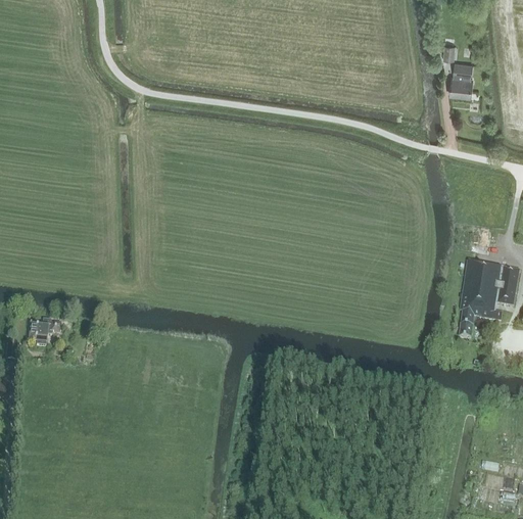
[(455,43),(444,42),(443,56),(454,57),(455,43)]
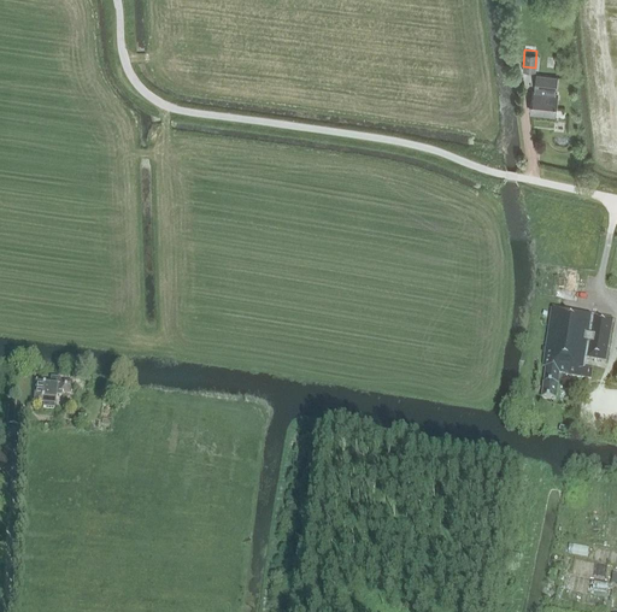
[(535,83),(535,87),(533,87),(530,109),(554,111),(557,89),(554,89),(557,74),(535,71),(534,83),(535,83)]
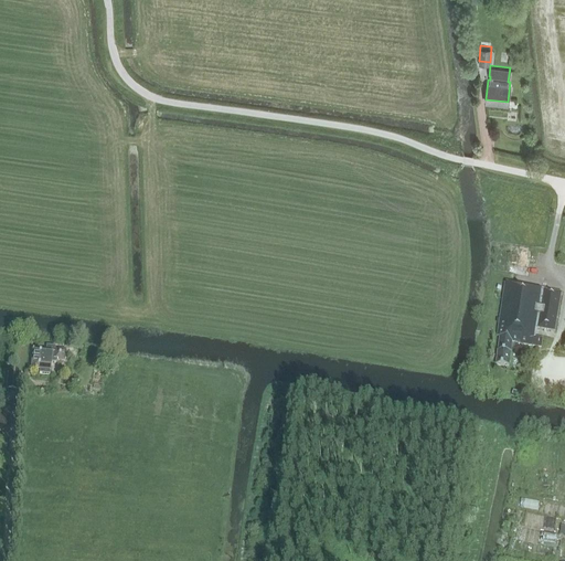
[(511,339),(530,342),(541,343),(542,334),(535,334),(536,325),(543,326),(554,328),(561,289),(504,279),(497,332),(500,332),(496,361),(509,362),(511,339)]
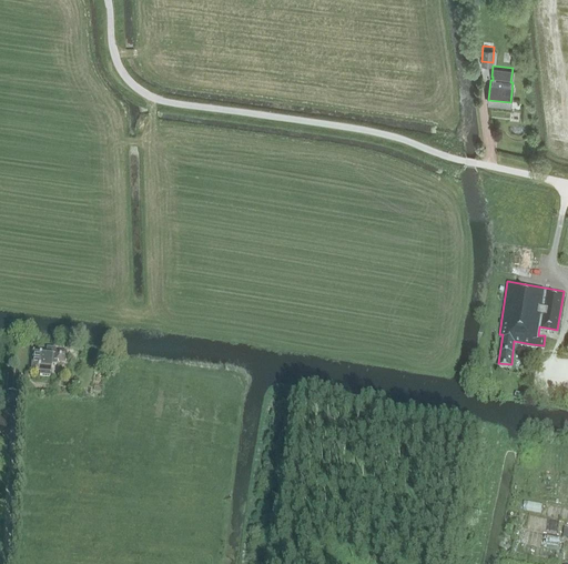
[(33,346),(31,365),(40,366),(39,372),(49,373),(50,368),(51,360),(56,361),(58,359),(58,358),(64,359),(66,348),(54,346),(54,344),(47,344),(46,348),(33,346)]
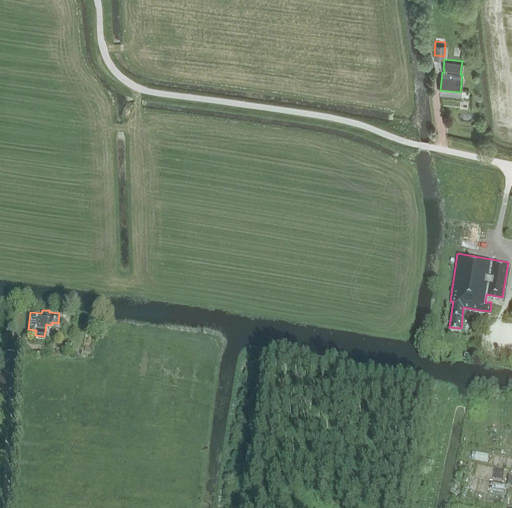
[(16,342),(17,331),(7,330),(6,348),(13,349),(13,341),(16,342)]
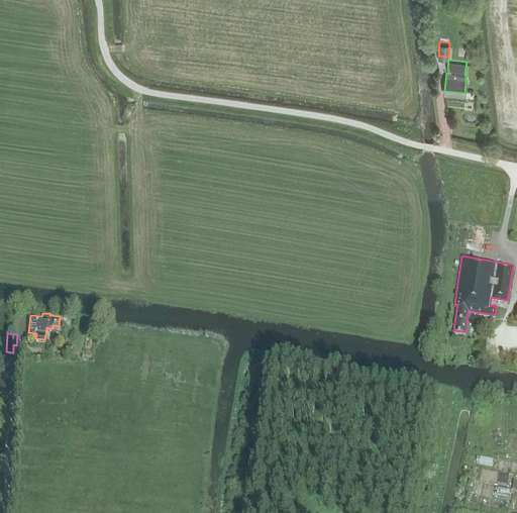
[(483,477),(513,481),(515,469),(485,466),(483,477)]
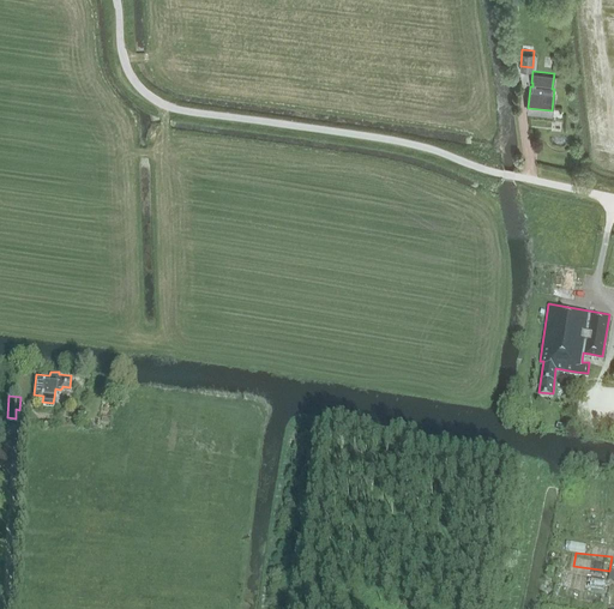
[(590,586),(607,588),(608,576),(593,573),(590,586)]
